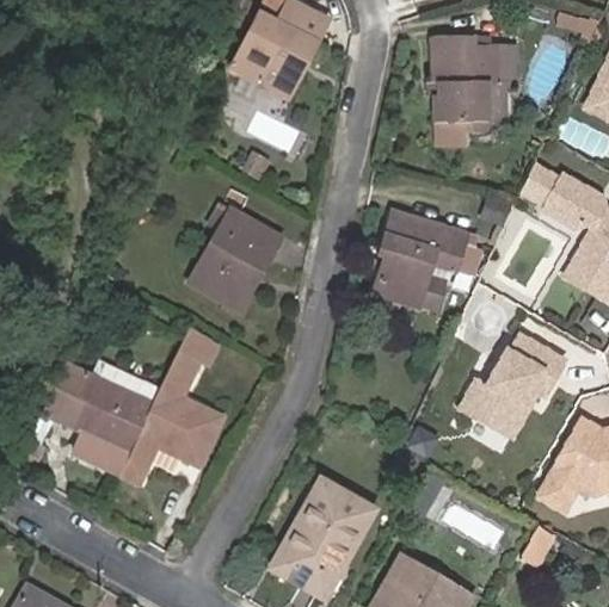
[(297,54),(307,59),(327,17),(296,0),(287,0),(277,19),(260,11),(234,67),(280,88),(297,54)]
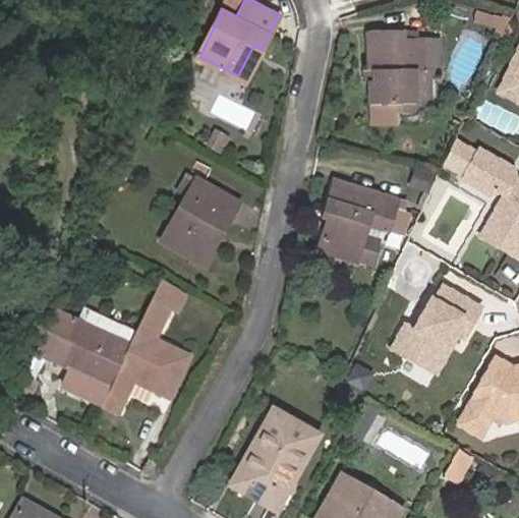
[(226,0),(222,9),(236,16),(244,0),(226,0)]
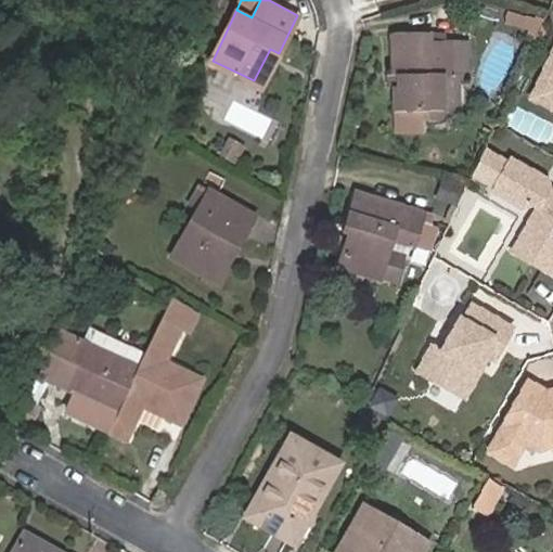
[(535,13),(505,8),(503,16),(532,24),(535,13)]
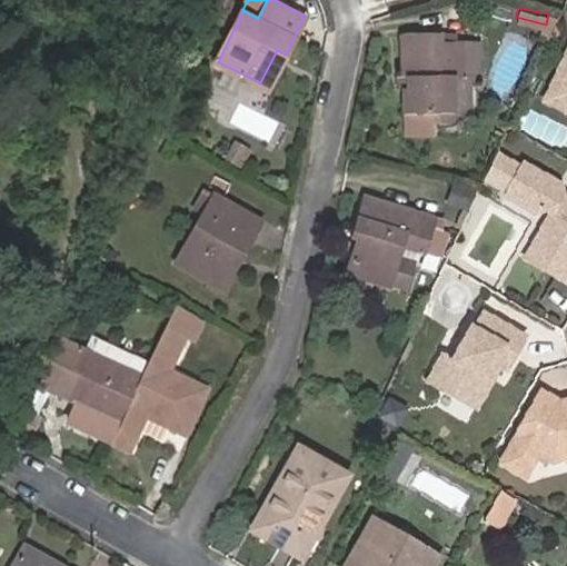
[(408,86),(409,130),(437,129),(437,118),(454,118),(454,109),(454,73),(463,73),(471,73),(481,73),(480,59),(463,59),(461,38),(444,38),(443,30),(406,31),(407,73),(414,72),(414,86),(408,86)]
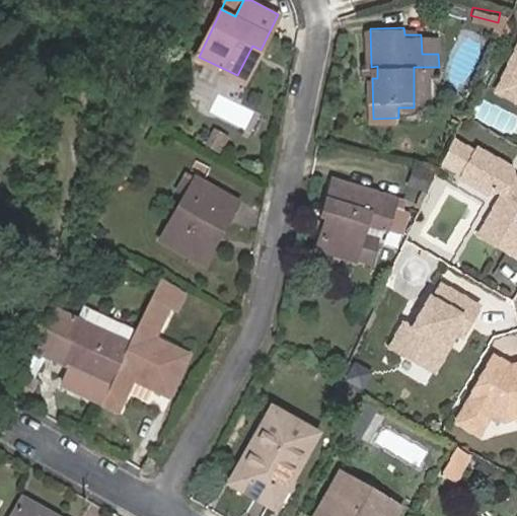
[(437,34),(421,34),(422,54),(438,54),(437,34)]
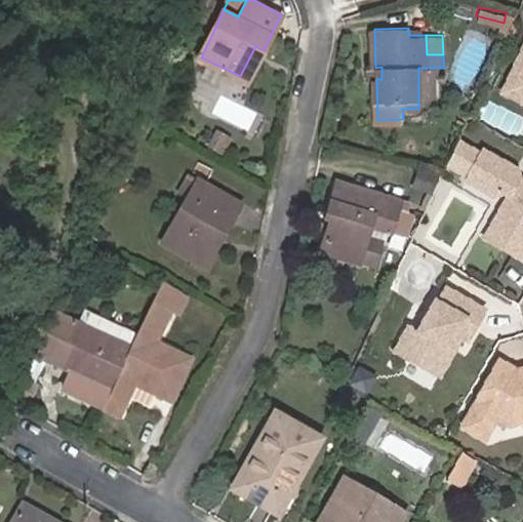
[(522,41),(501,88),(522,98),(522,41)]
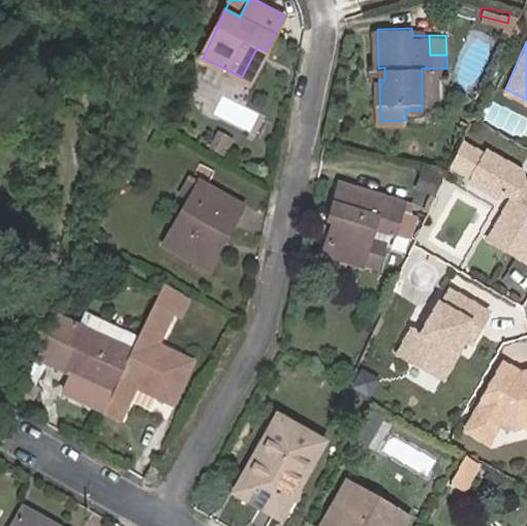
[(250,81),(266,51),(257,47),(242,76),(250,81)]
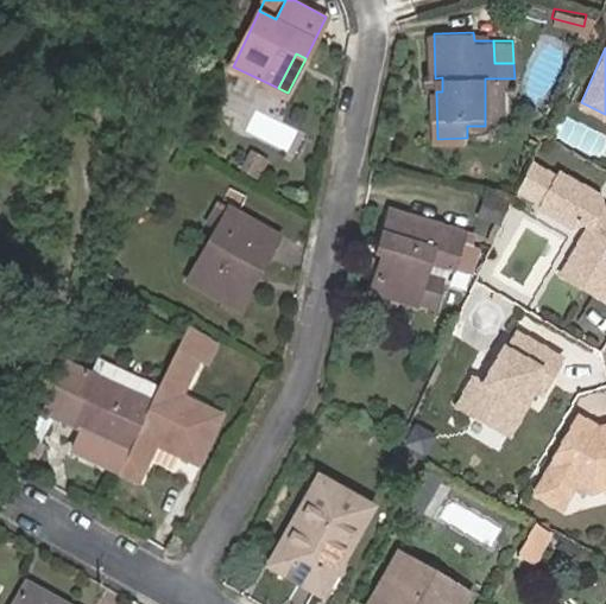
[(442,77),(435,78),(425,78),(428,93),(436,91),(442,91),(442,77)]
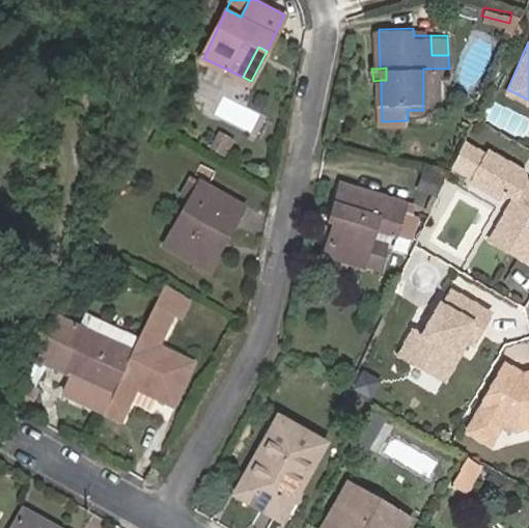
[(440,102),(440,68),(432,68),(423,68),(423,102),(440,102)]
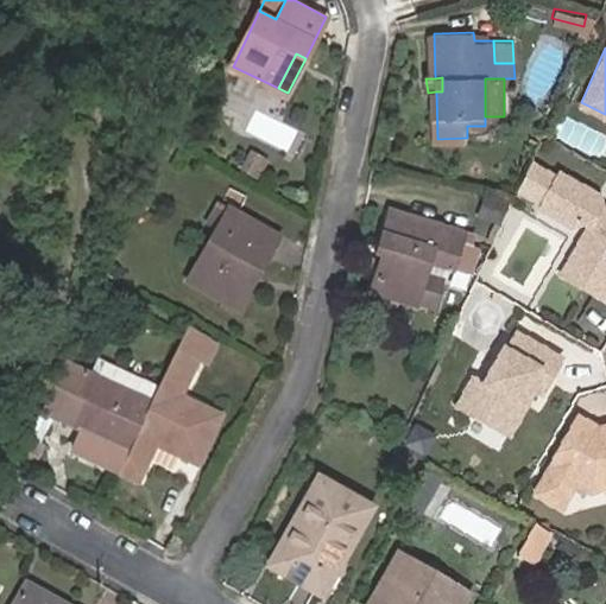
[(253,171),(263,156),(252,148),(242,165),(253,171)]
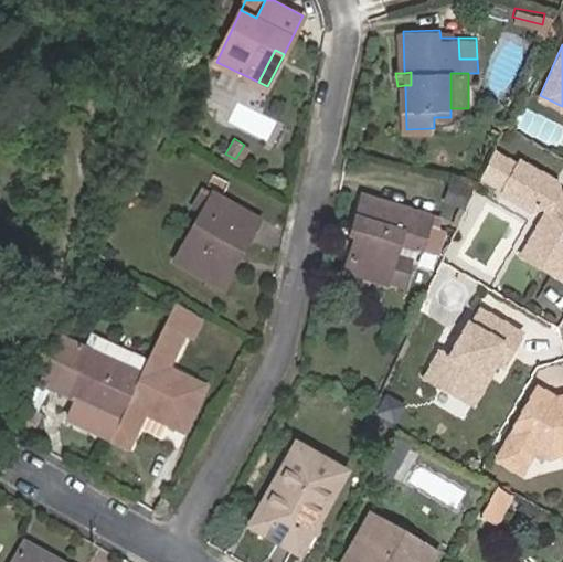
[(241,162),(248,147),(244,145),(235,159),(241,162)]
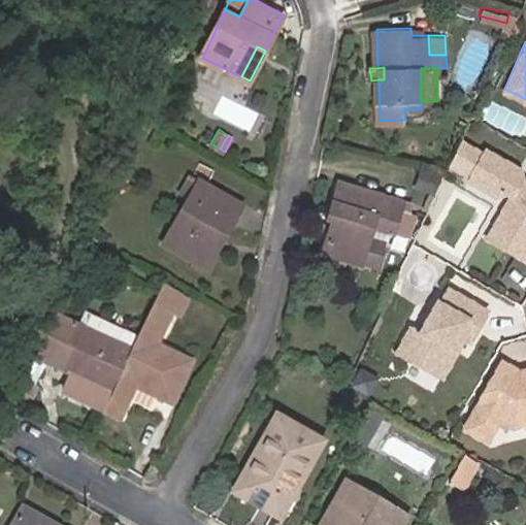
[(510,194),(486,235),(525,257),(525,179),(520,176),(519,165),(485,146),(466,177),(493,193),(503,191),(510,194)]
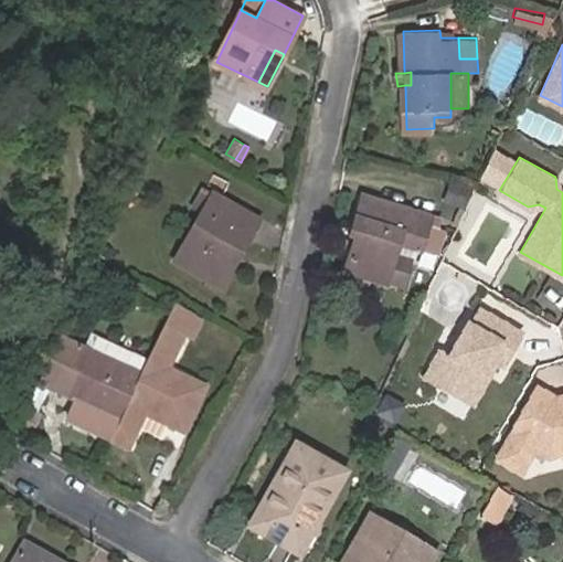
[(466,184),(450,179),(445,195),(460,200),(466,184)]
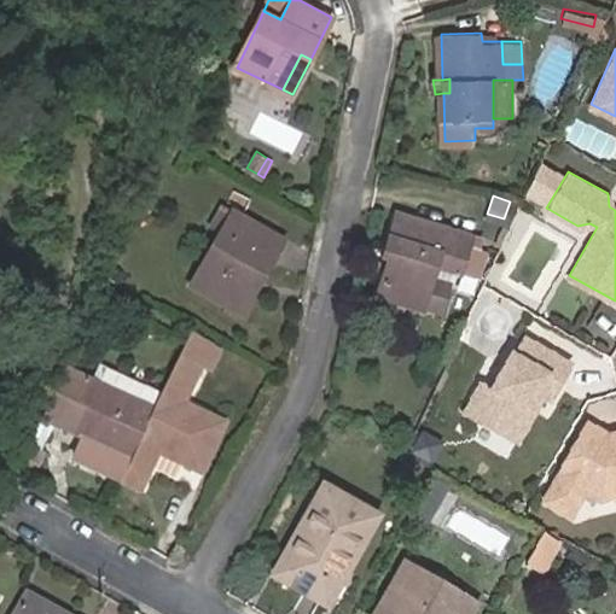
[(236,209),(222,231),(230,234),(242,212),(236,209)]
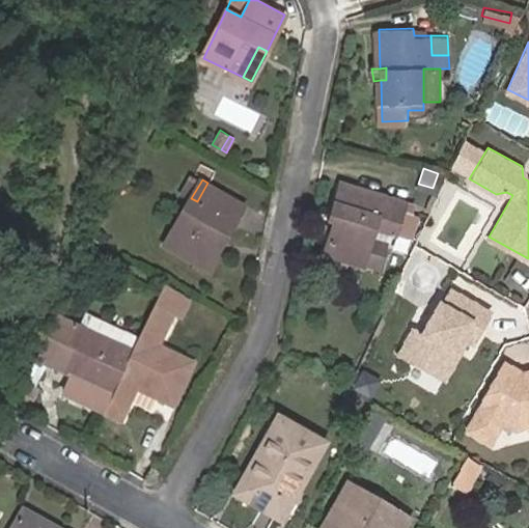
[(364,262),(372,237),(376,226),(397,232),(408,199),(387,193),(341,181),(335,204),(340,205),(336,219),(327,252),(349,258),(364,262)]
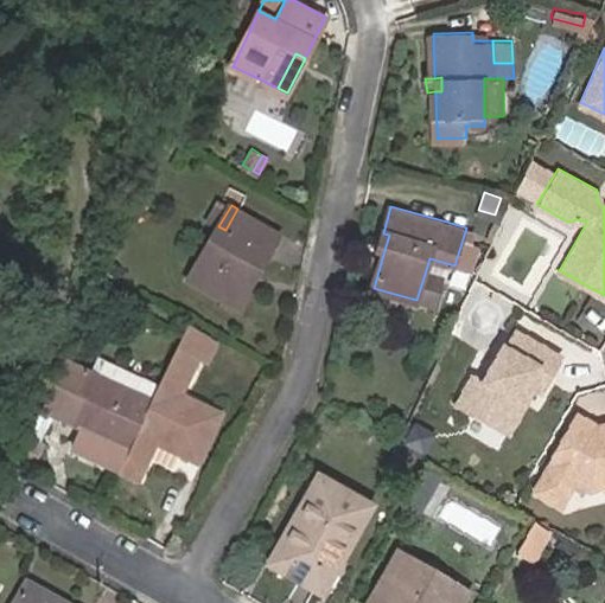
[(225,230),(218,226),(189,278),(241,307),(255,281),(246,276),(274,229),(237,209),(225,230)]
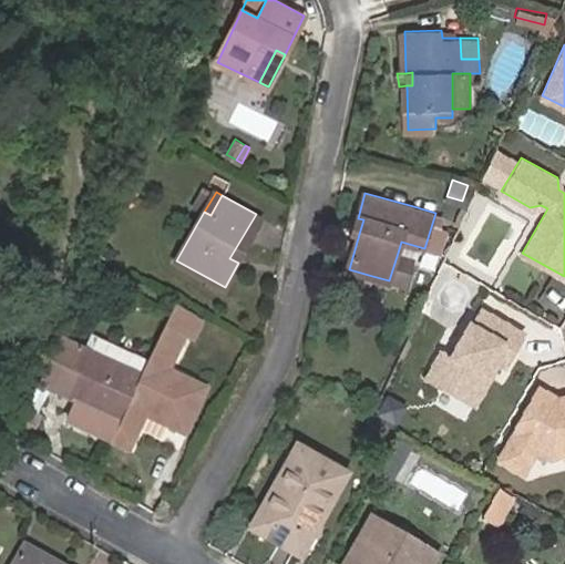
[(229,258),(238,263),(263,218),(256,214),(229,258)]
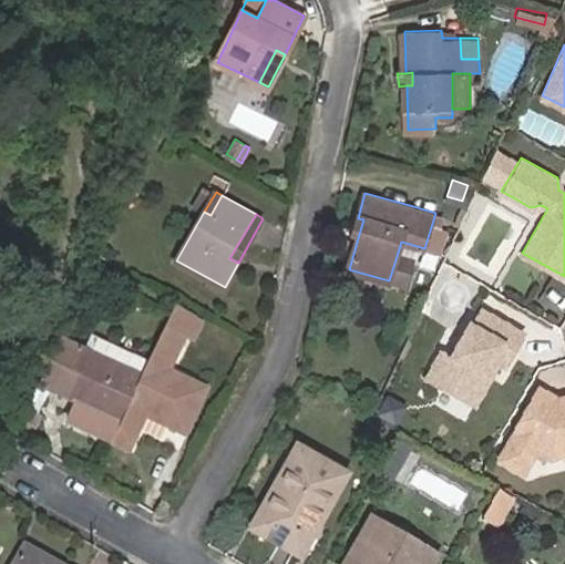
[(363,219),(358,218),(353,233),(359,234),(363,219)]
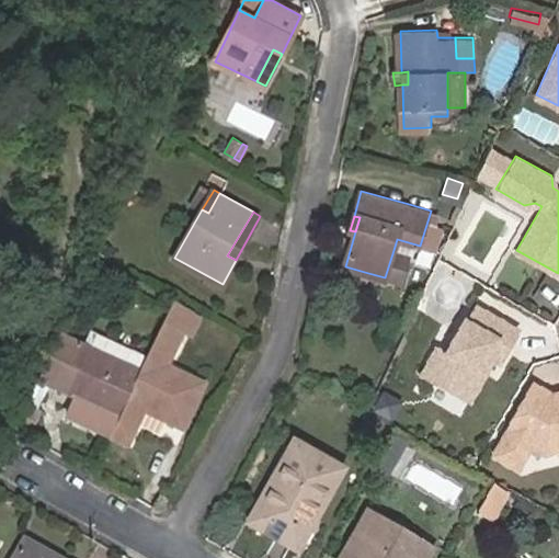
[(409,254),(394,250),(385,277),(400,282),(409,254)]
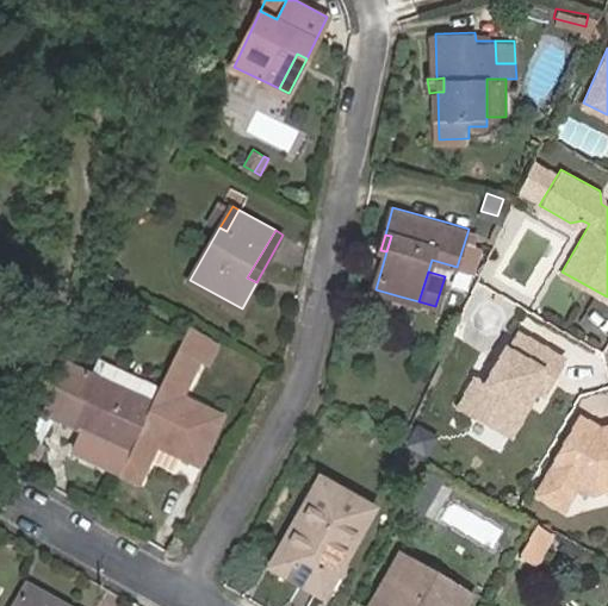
[(401,297),(376,289),(371,304),(396,311),(401,297)]
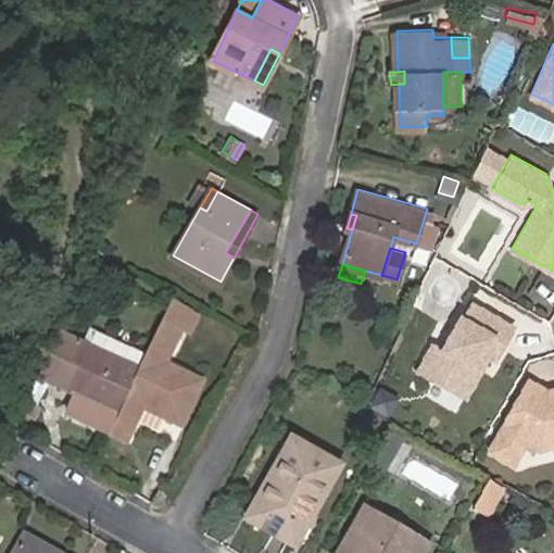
[(110,430),(102,447),(124,456),(148,406),(184,422),(203,378),(170,362),(186,328),(193,331),(203,311),(175,296),(148,352),(140,366),(126,397),(120,411),(110,430)]
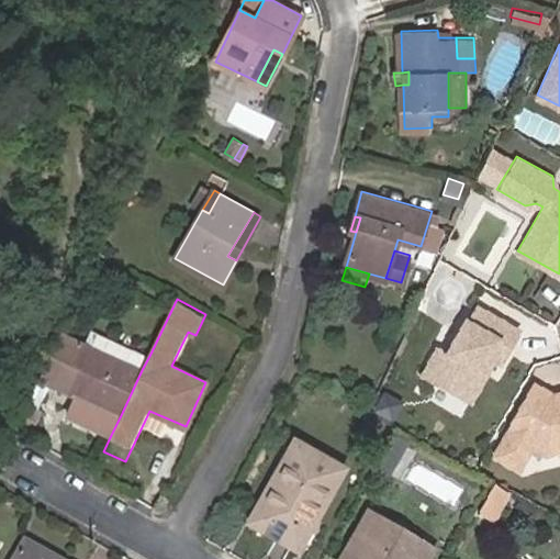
[(516,326),(476,303),(467,320),(463,317),(446,350),(435,346),(421,372),(461,393),(474,368),(479,370),(486,355),(497,337),(507,344),(516,326)]
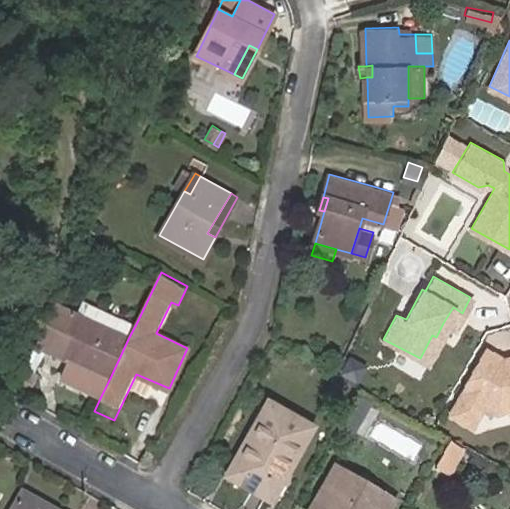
[(62,378),(101,396),(110,378),(116,365),(129,337),(136,324),(82,300),(76,313),(61,306),(42,346),(70,360),(62,378)]
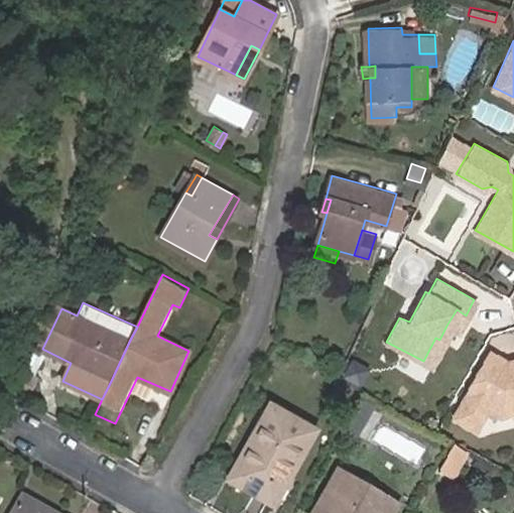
[(53,305),(35,346),(42,349),(61,308),(53,305)]
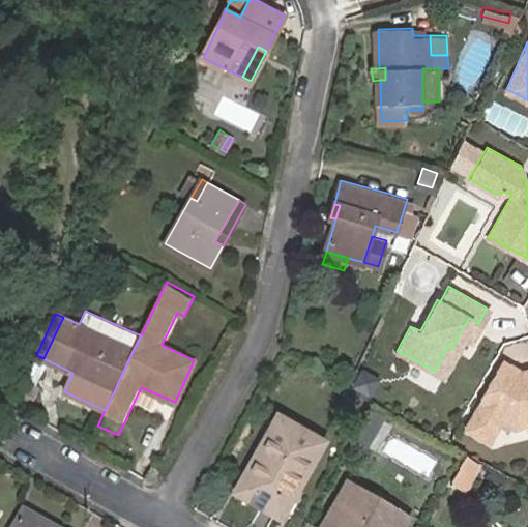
[(470,340),(478,324),(469,318),(459,334),(451,349),(447,347),(435,371),(442,375),(456,350),(463,337),(470,340)]
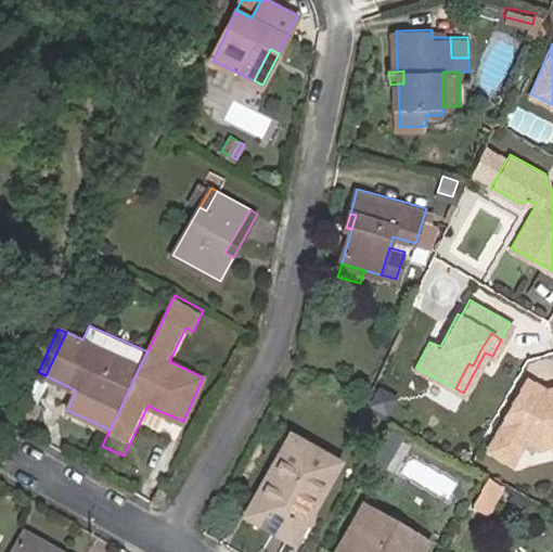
[(527,377),(493,435),(517,449),(524,439),(537,445),(552,440),(552,392),(527,377)]
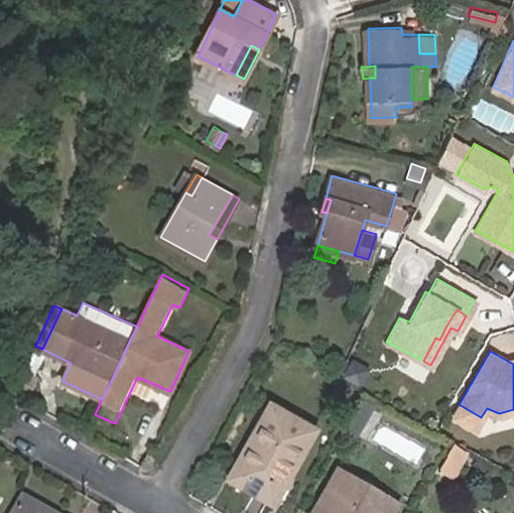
[(37,377),(24,371),(15,390),(28,398),(37,377)]
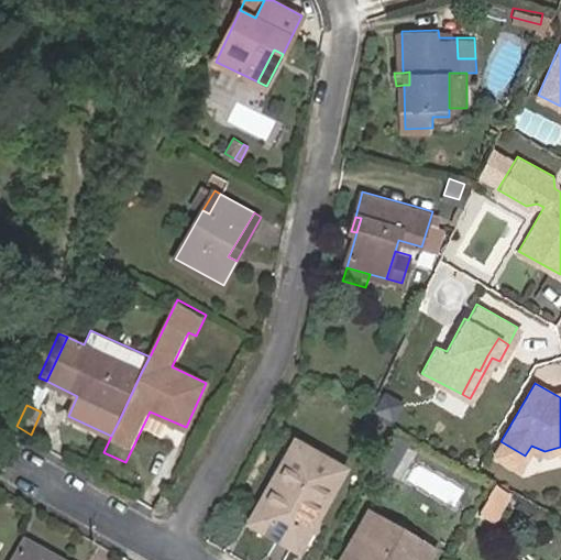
[(300,549),(345,469),(298,441),(253,522),(300,549)]
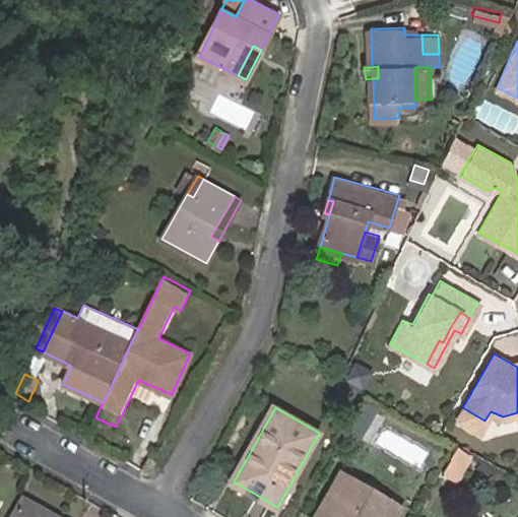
[(478,431),(484,421),(462,407),(456,418),(478,431)]
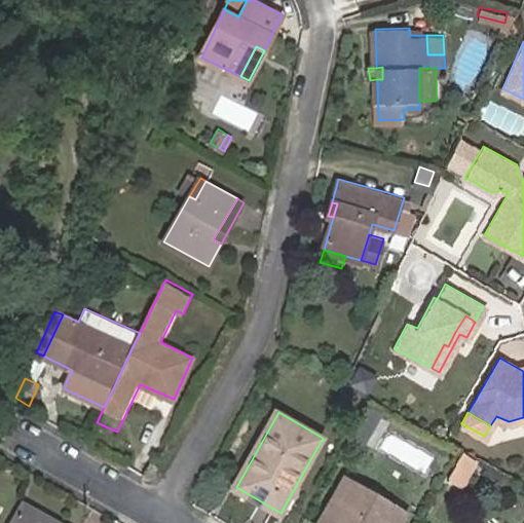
[(462,490),(480,462),(464,454),(448,482),(462,490)]
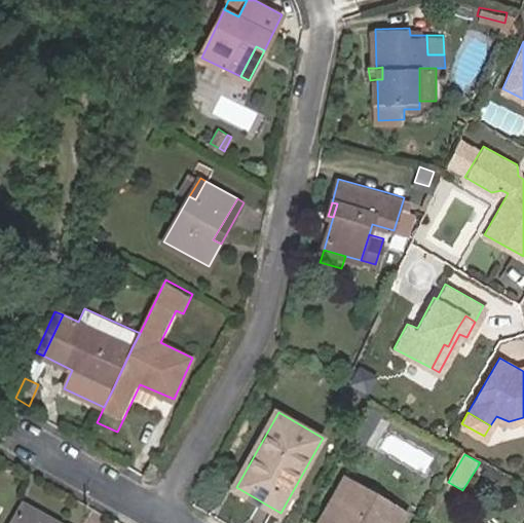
[(399,522),(405,513),(346,479),(321,522),(399,522)]
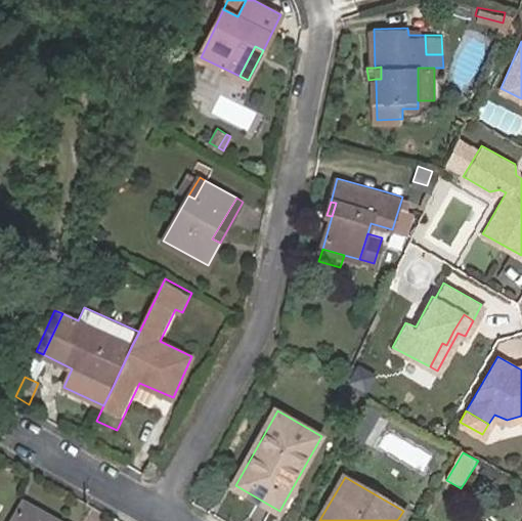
[(60,520),(26,502),(15,520),(60,520)]
